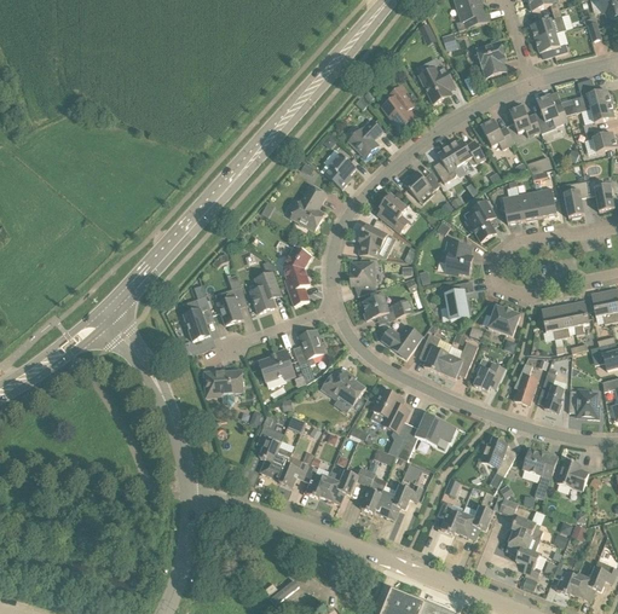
[(455,21),(458,29),(489,19),(486,11),(484,12),(479,0),(455,0),(456,3),(457,3),(460,11),(458,11),(461,19),(455,21)]
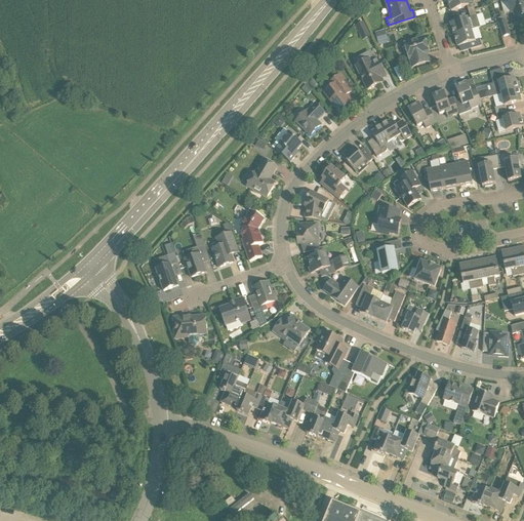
[(466,3),(468,8),(474,6),(472,0),(468,2),(467,0),(447,0),(450,7),(466,3)]
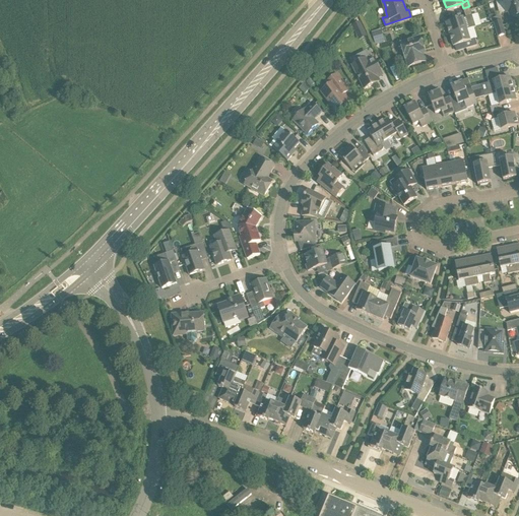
[(508,8),(510,15),(518,12),(518,0),(503,0),(506,9),(508,8)]
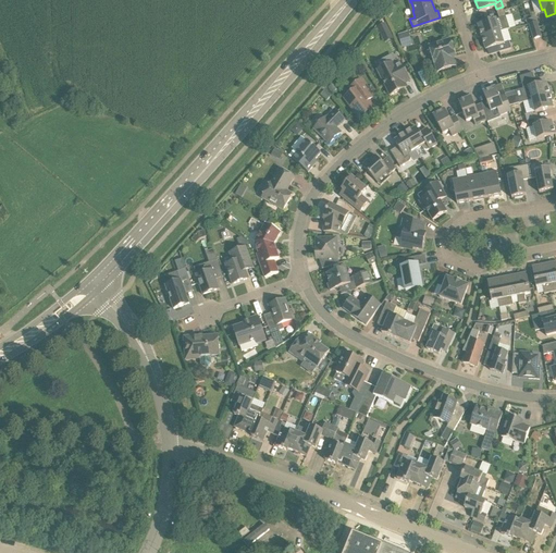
[(481,34),(499,28),(495,16),(478,22),(481,34)]
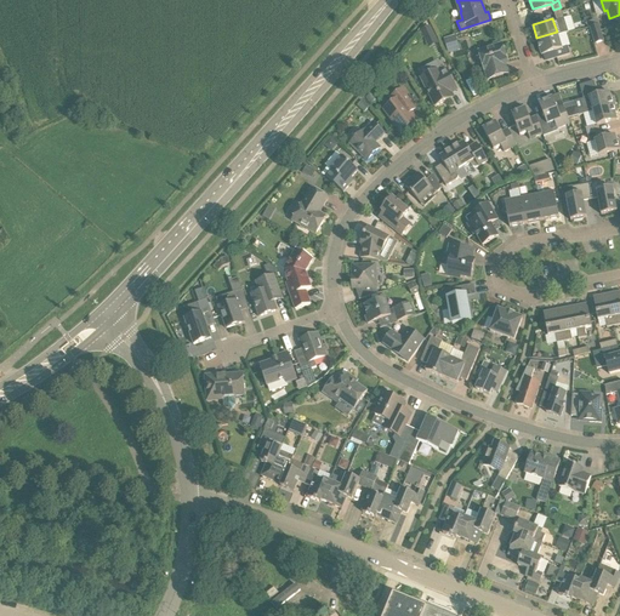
[(593,40),(603,36),(598,21),(589,23),(593,40)]
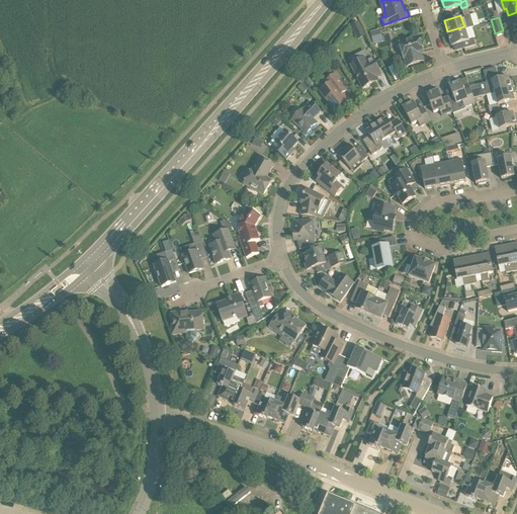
[(353,29),(361,25),(358,18),(350,21),(353,29)]
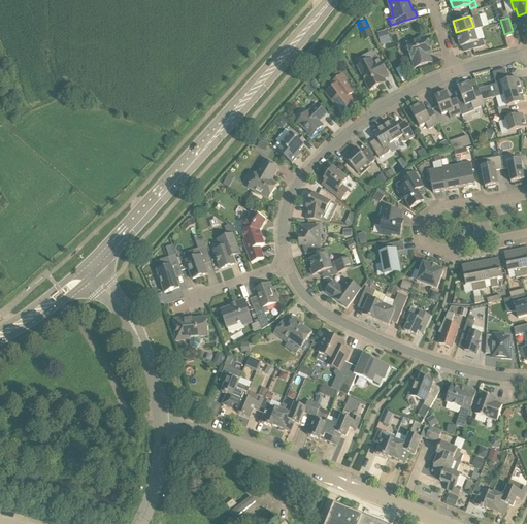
[(387,39),(383,27),(375,30),(380,41),(387,39)]
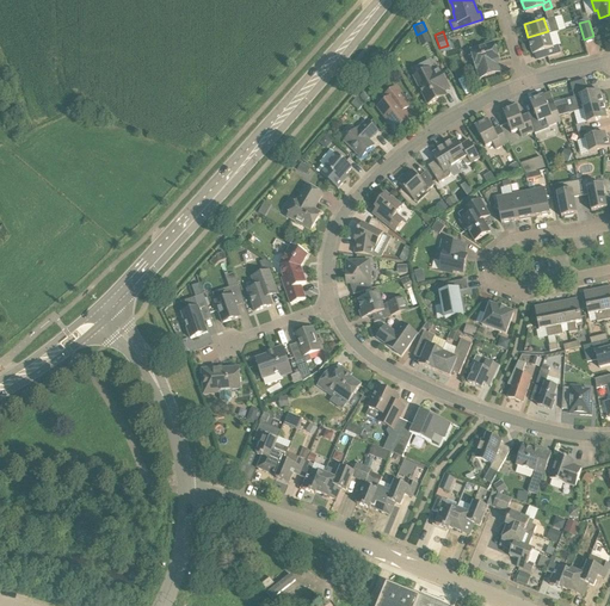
[(547,54),(560,49),(558,42),(552,44),(548,31),(528,37),(533,50),(544,47),(547,54)]
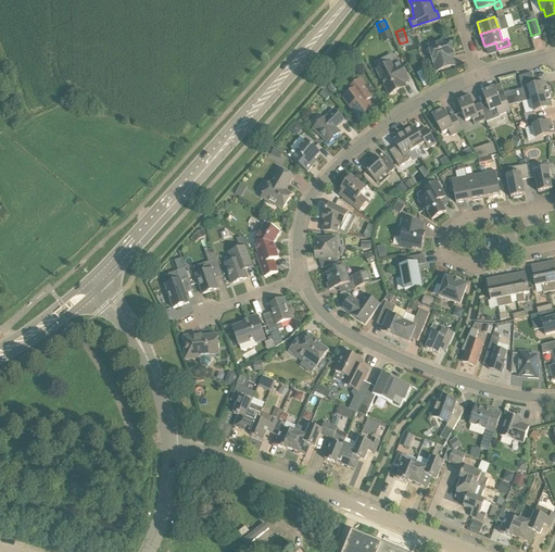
[(433,59),(437,67),(453,62),(450,50),(453,49),(449,36),(428,42),(432,59),(433,59)]
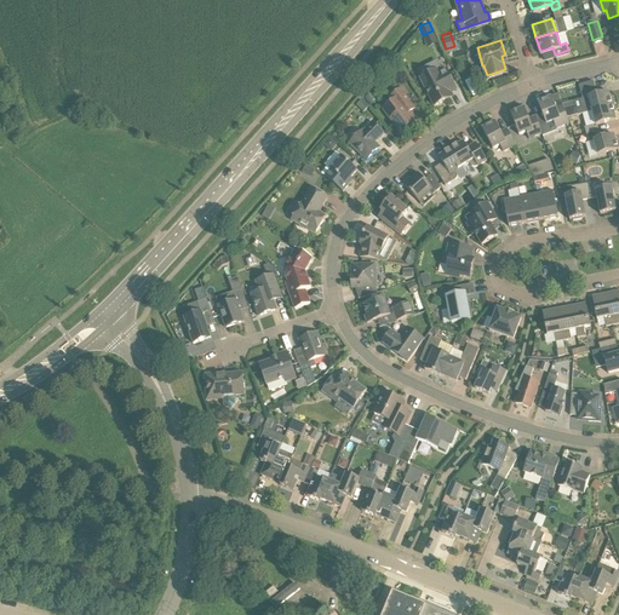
[(419,74),(434,102),(450,95),(447,90),(456,85),(446,65),(437,69),(436,65),(419,74)]
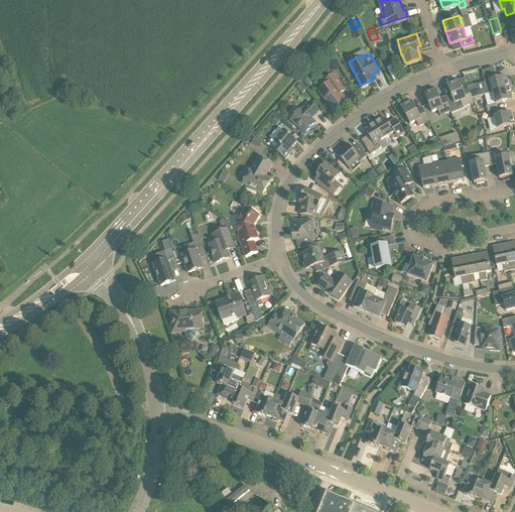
[(480,93),(492,90),(511,84),(509,78),(507,79),(505,74),(496,76),(493,65),(481,68),(484,79),(481,80),(483,87),(479,88),(480,93)]
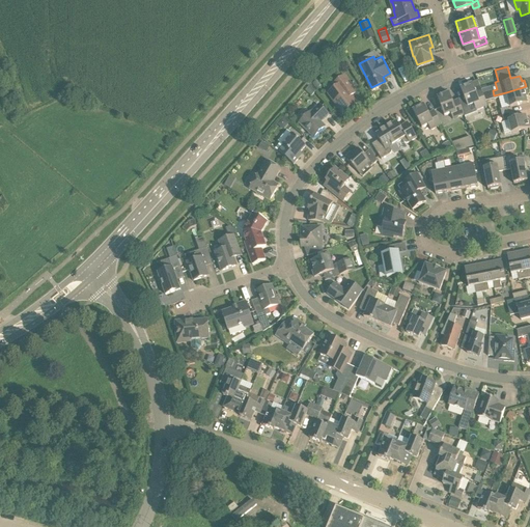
[(351,92),(356,89),(343,73),(333,80),(336,84),(328,90),(342,110),(356,100),(351,92)]
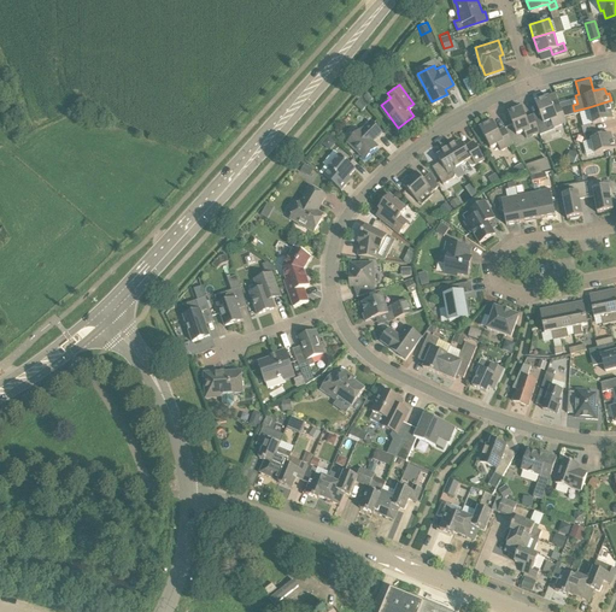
[(367,99),(373,95),(368,89),(363,93),(367,99)]
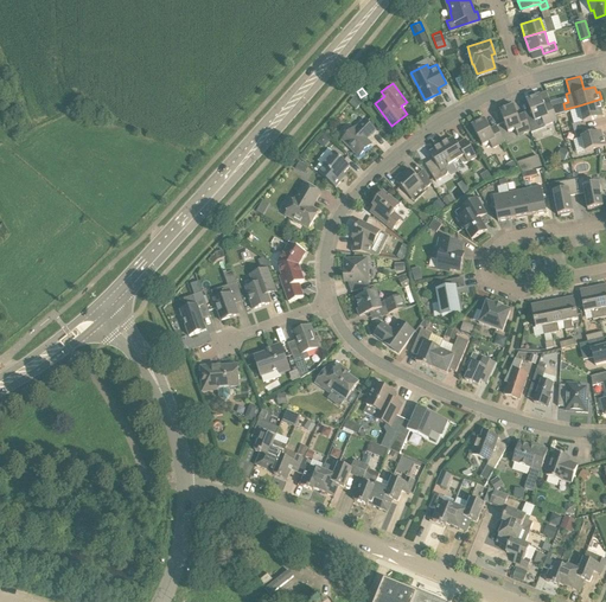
[(543,102),(540,91),(525,96),(534,117),(541,115),(543,121),(556,116),(550,100),(543,102)]
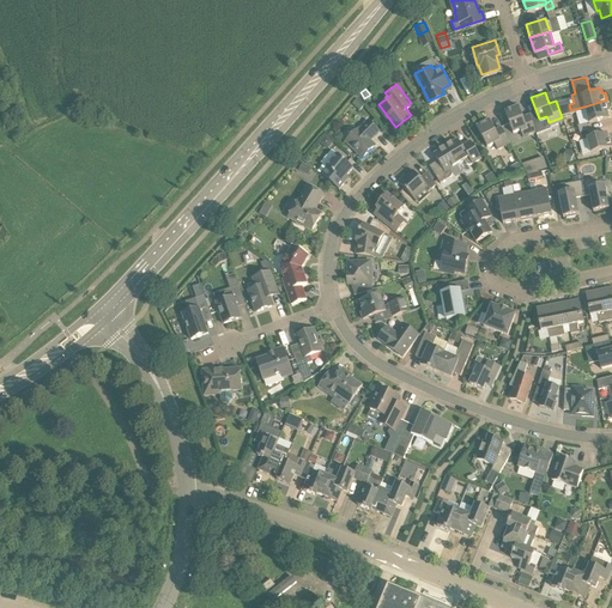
[(352,101),(359,107),(364,101),(357,95),(352,101)]
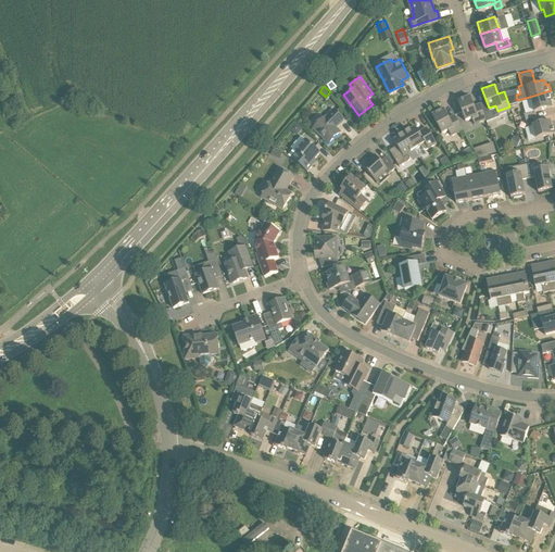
[(551,90),(530,97),(533,109),(552,103),(550,98),(552,97),(551,90)]
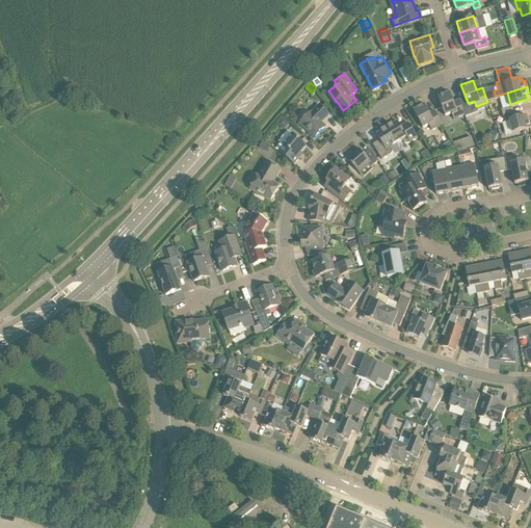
[(449,89),(437,94),(445,112),(451,110),(453,115),(465,111),(458,97),(453,99),(449,89)]
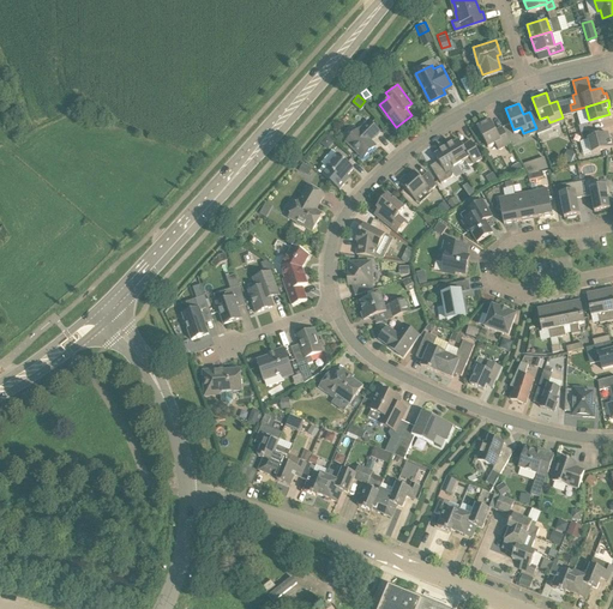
[(346,138),(362,155),(376,142),(371,137),(379,128),(368,116),(359,126),(359,125),(346,138)]
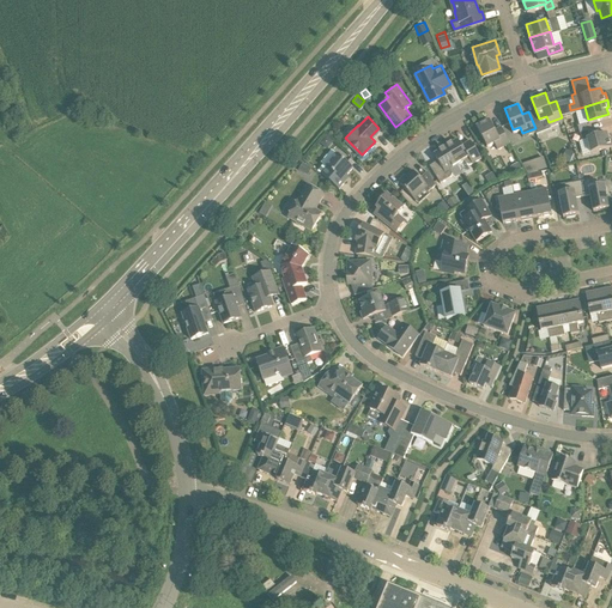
[(495,127),(489,116),(476,123),(486,144),(494,140),(497,146),(509,139),(501,123),(495,127)]
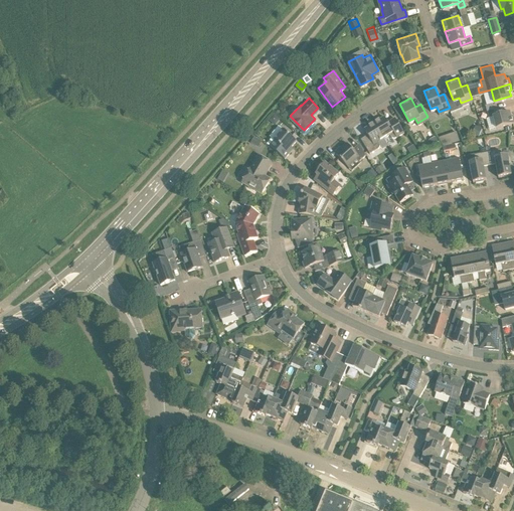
[(509,109),(495,113),(498,125),(513,120),(513,118),(513,114),(511,114),(509,109)]
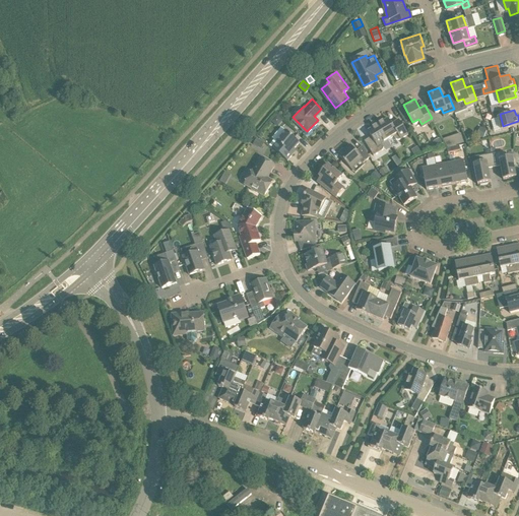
[(276,123),(282,117),(276,112),(270,118),(276,123)]
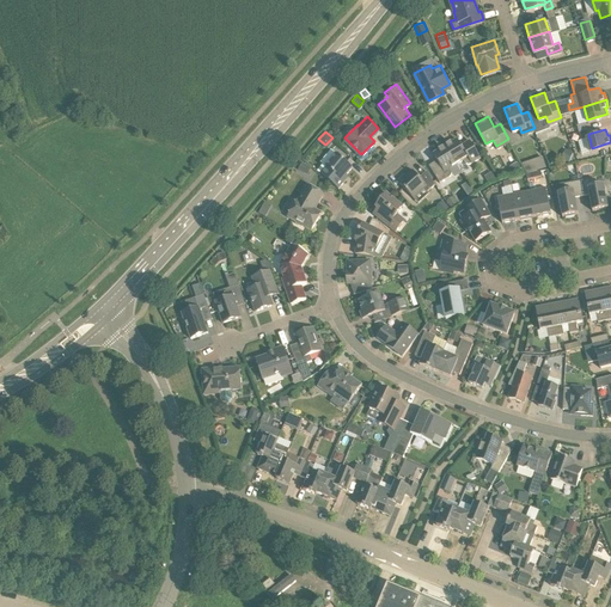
[(480,154),(469,138),(460,142),(456,135),(444,142),(456,161),(463,157),(465,160),(469,161),(480,154)]
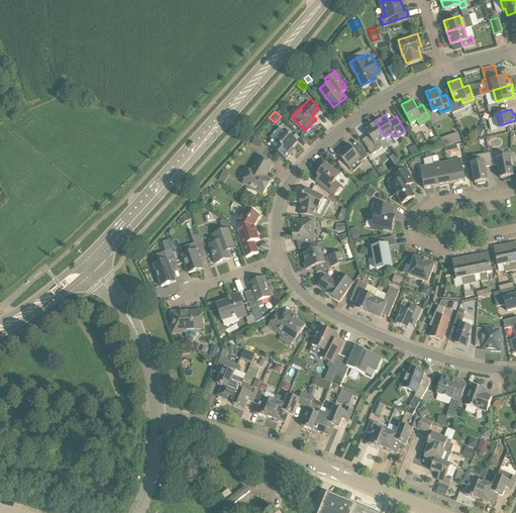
[(379,139),(385,136),(375,120),(365,126),(369,132),(362,137),(371,151),(380,145),(381,143),(379,139)]
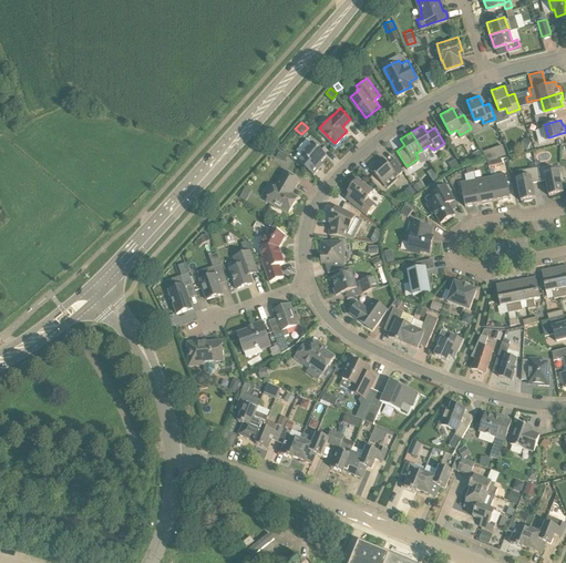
[(526,147),(531,139),(523,135),(520,144),(526,147)]
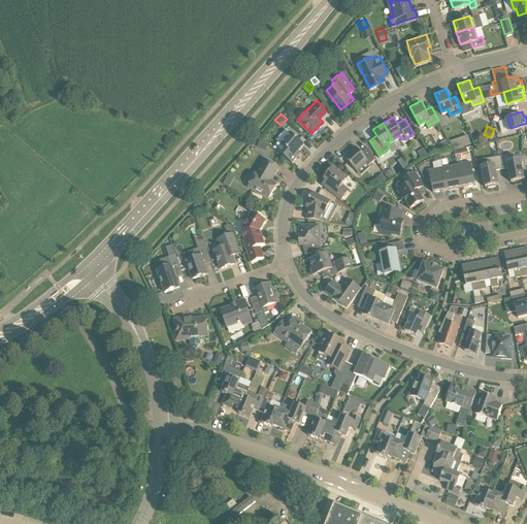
[(275,146),(291,160),(298,152),(296,150),(303,141),(290,130),(281,141),(275,146)]
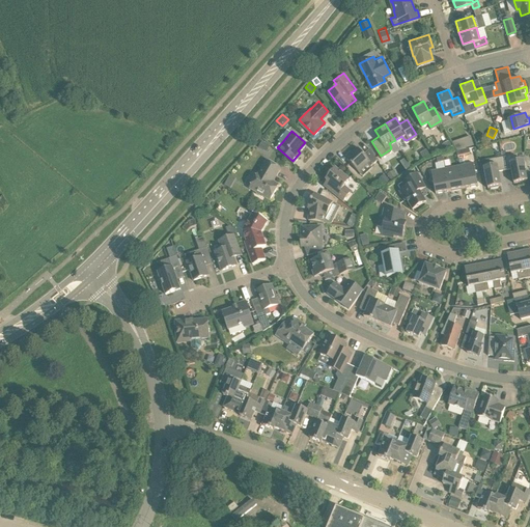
[(462,136),(465,144),(473,141),(470,133),(462,136)]
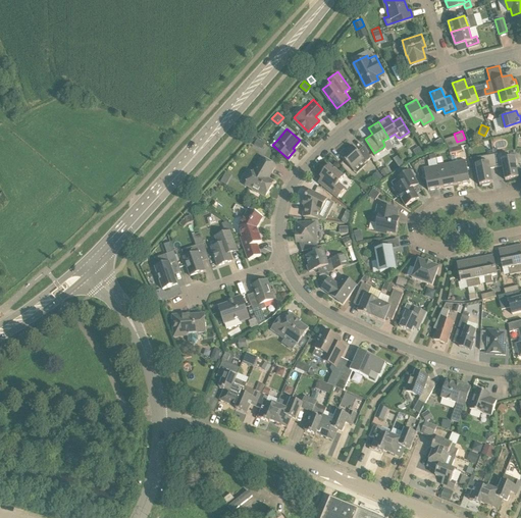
[(444,141),(441,135),(434,139),(436,144),(444,141)]
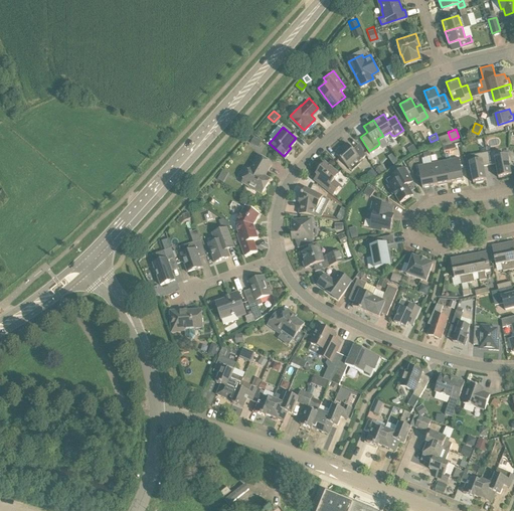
[(258,144),(261,138),(253,134),(250,140),(258,144)]
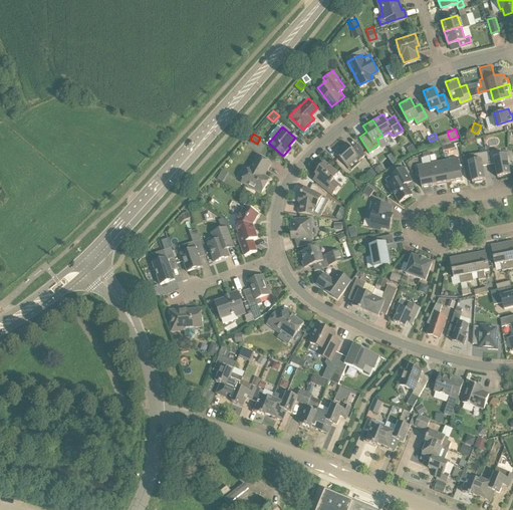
[(359,160),(358,158),(364,152),(357,141),(351,147),(345,140),(339,146),(338,145),(335,148),(336,149),(334,151),(350,168),(359,160)]
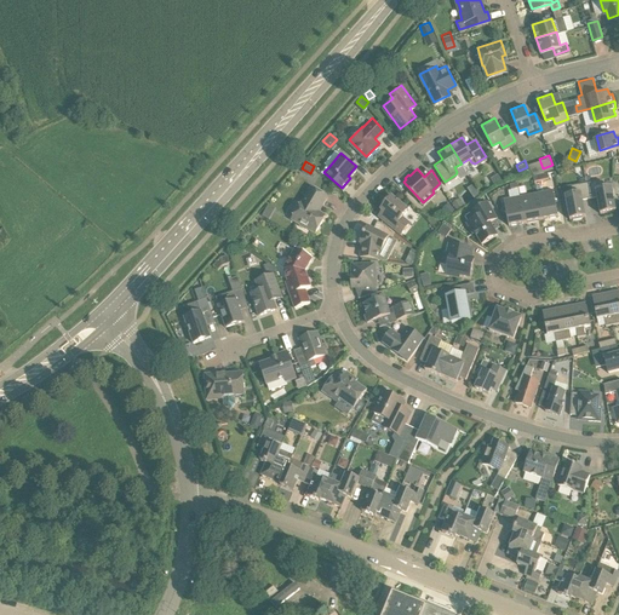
[(500,177),(497,171),(491,176),(494,182),(500,177)]
